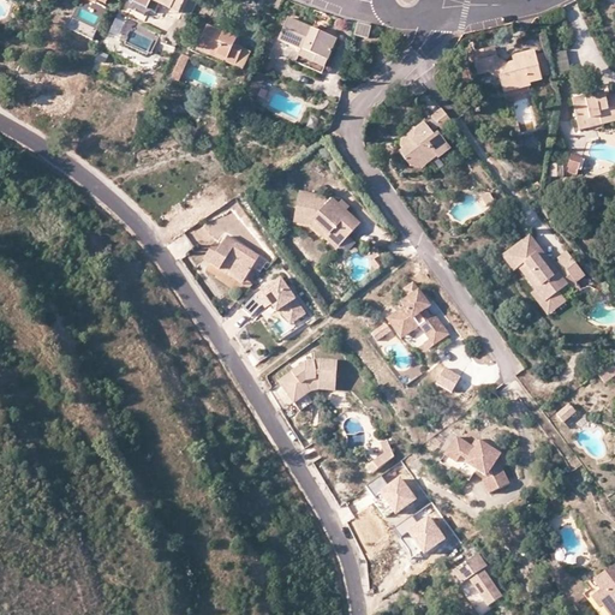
[(156,15),(161,5),(151,0),(150,0),(135,0),(131,9),(144,16),(148,10),(156,15)]
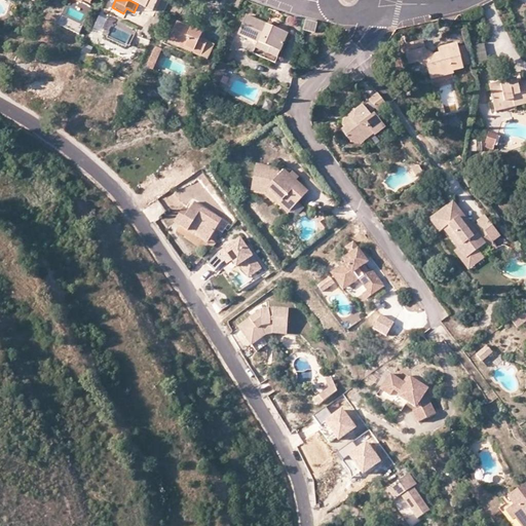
[(158,0),(128,0),(129,0),(138,4),(153,11),(157,2),(158,0)]
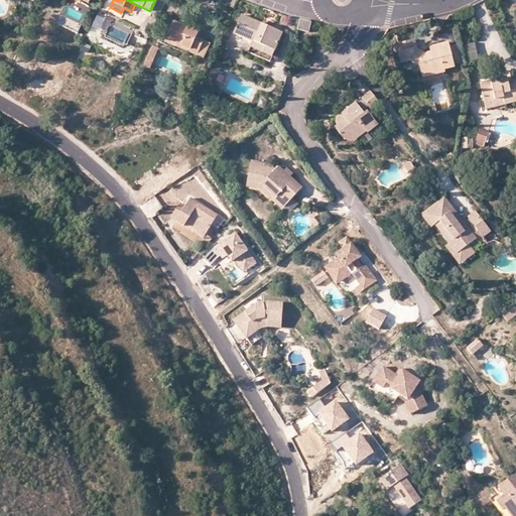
[(234,9),(237,0),(223,0),(222,4),(234,9)]
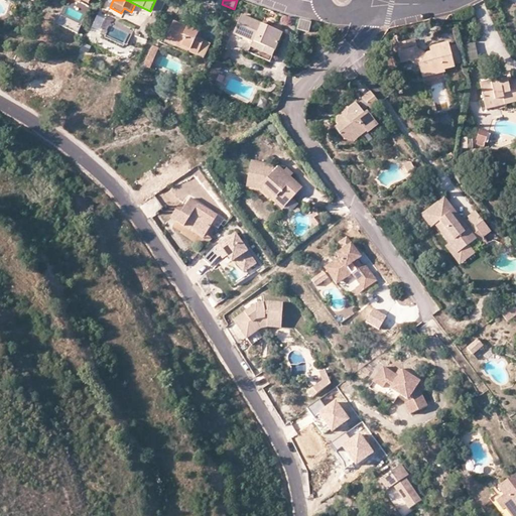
[(59,16),(56,23),(74,31),(77,24),(59,16)]
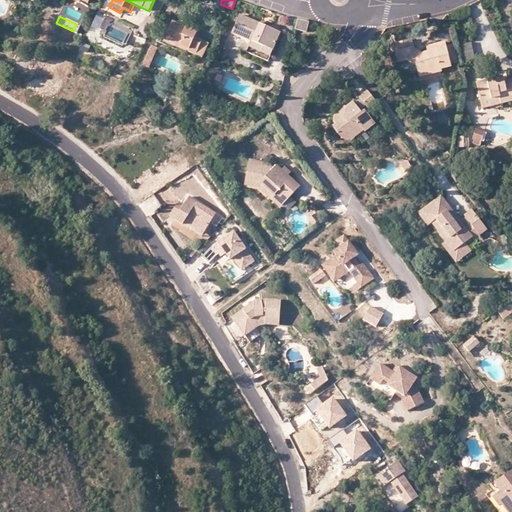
[(265,27),(241,17),(233,34),(251,43),(246,52),(268,62),(280,34),(265,27)]
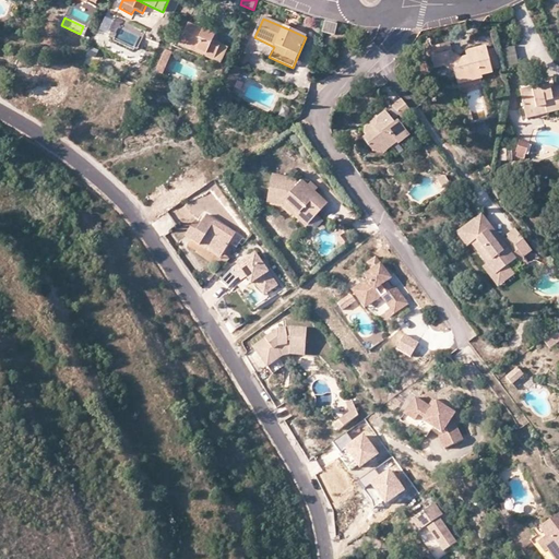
[(207,54),(206,58),(213,61),(214,61),(221,46),(221,45),(217,44),(213,42),(215,36),(189,24),(180,44),(192,49),(192,47),(207,54)]
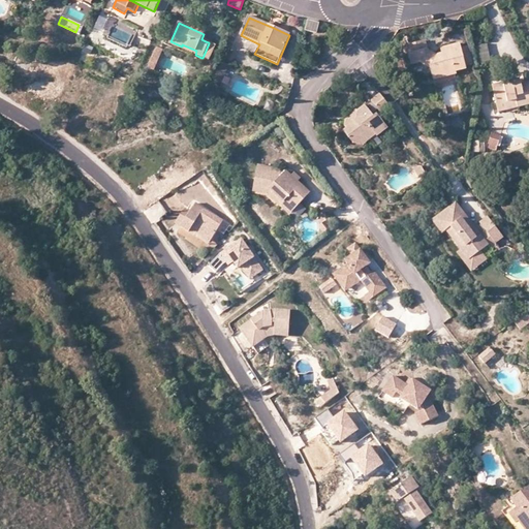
[(319,25),(308,23),(306,32),(317,35),(319,25)]
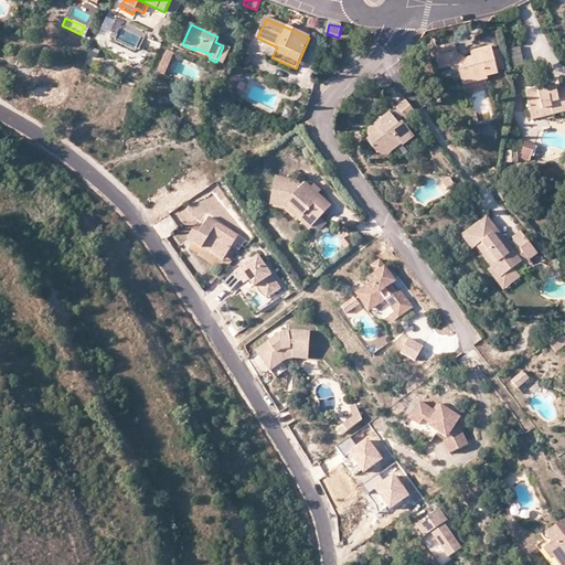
[(454,57),(456,54),(454,45),(434,50),(439,71),(449,67),(461,74),(464,86),(476,83),(475,78),(488,76),(488,77),(499,74),(499,71),(504,70),(499,51),(492,52),(491,48),(471,52),(472,57),(467,60),(465,64),(460,61),(454,57)]
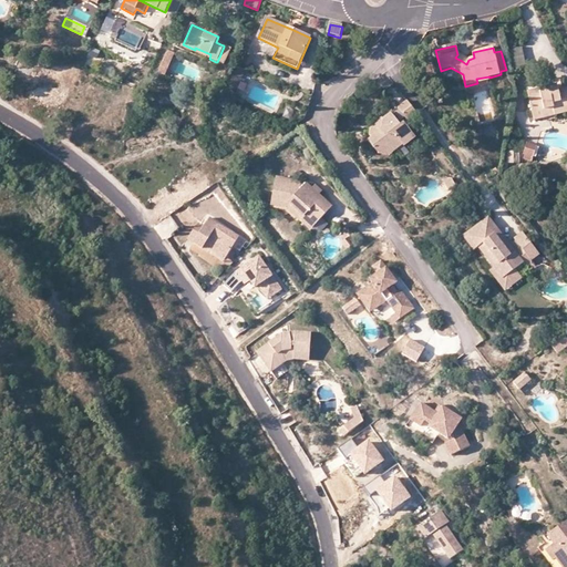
[(232,50),(224,47),(217,62),(224,65),(232,50)]
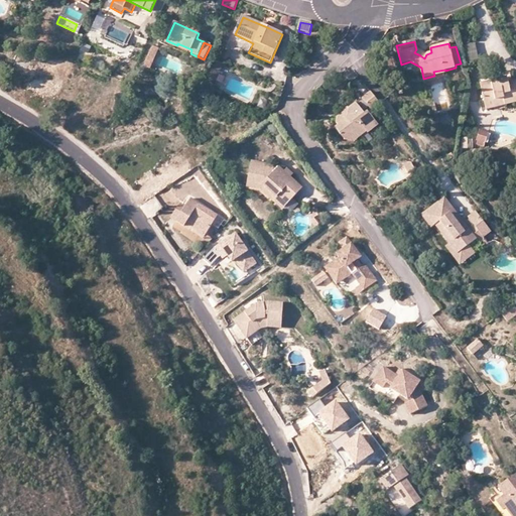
[(176,47),(190,53),(191,49),(177,43),(177,45),(176,47)]
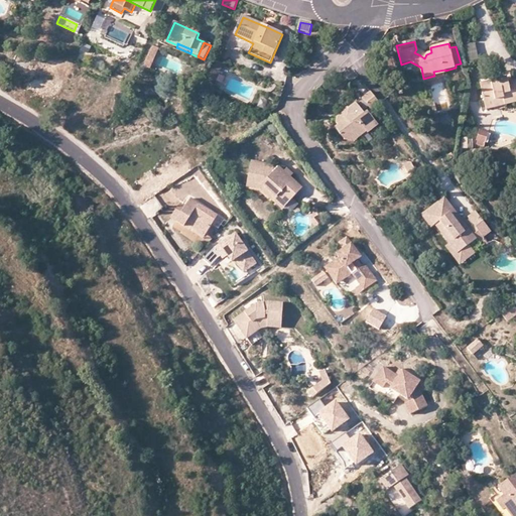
[(463,45),(467,63),(479,60),(475,43),(463,45)]
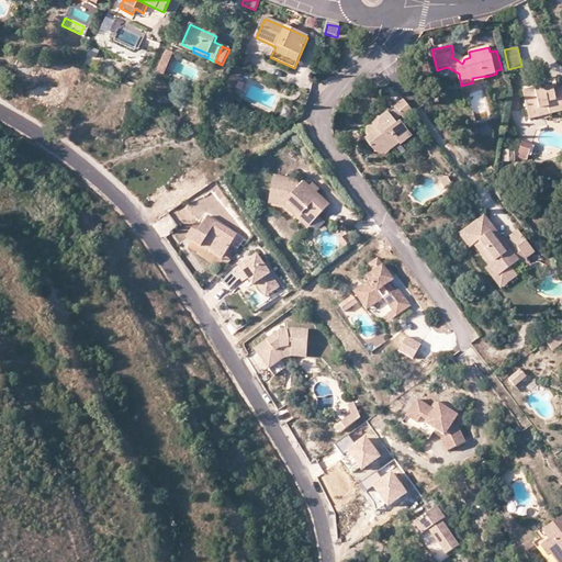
[(88,57),(97,59),(99,51),(90,48),(88,57)]
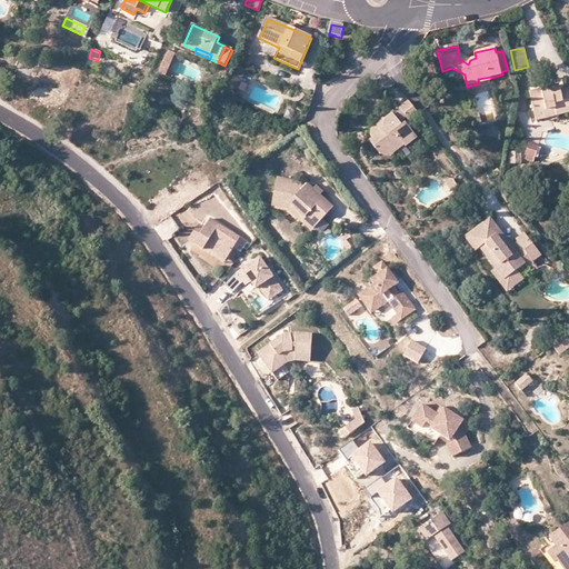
[(176,55),(169,52),(159,75),(166,78),(176,55)]
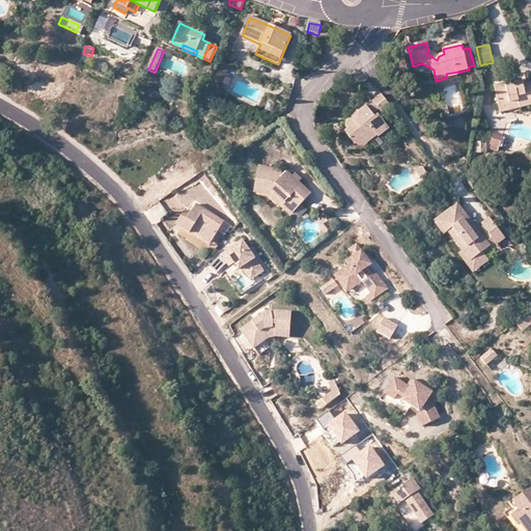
[(439,56),(428,51),(426,54),(432,57),(437,60),(439,56)]
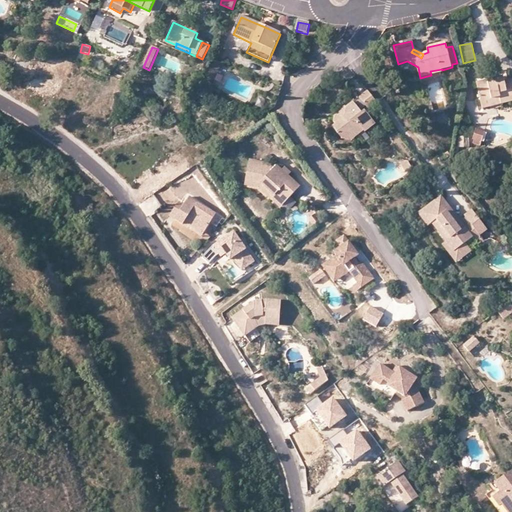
[(221,65),(215,59),(208,79),(214,81),(221,65)]
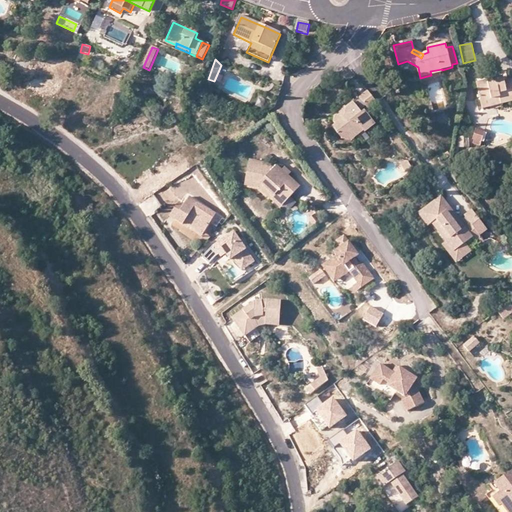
[(477,81),(482,101),(495,97),(496,103),(511,98),(511,77),(505,79),(504,74),(477,81)]
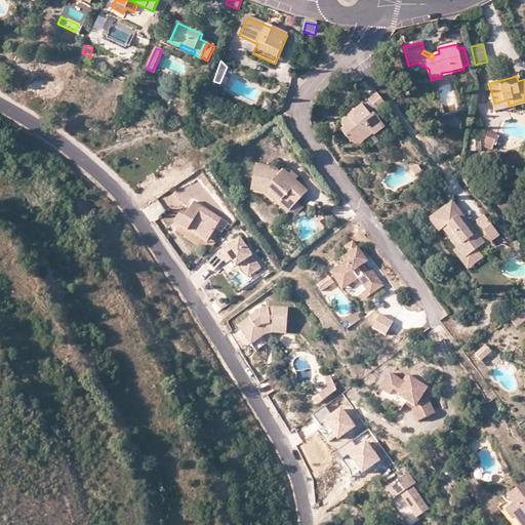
[(376,93),(369,97),(377,109),(385,104),(376,93)]
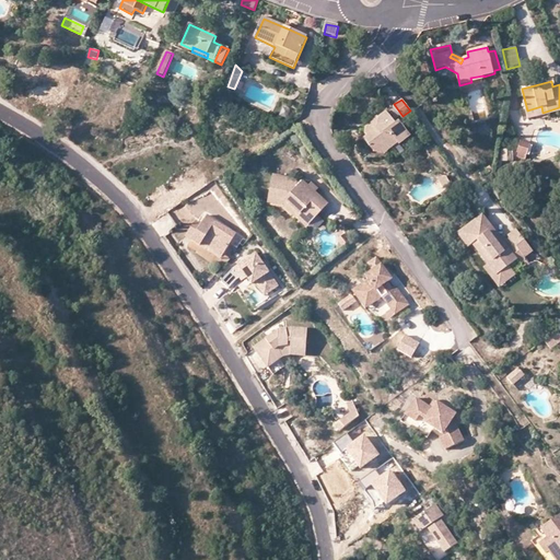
[(541,106),(527,111),(528,116),(543,113),(541,106)]
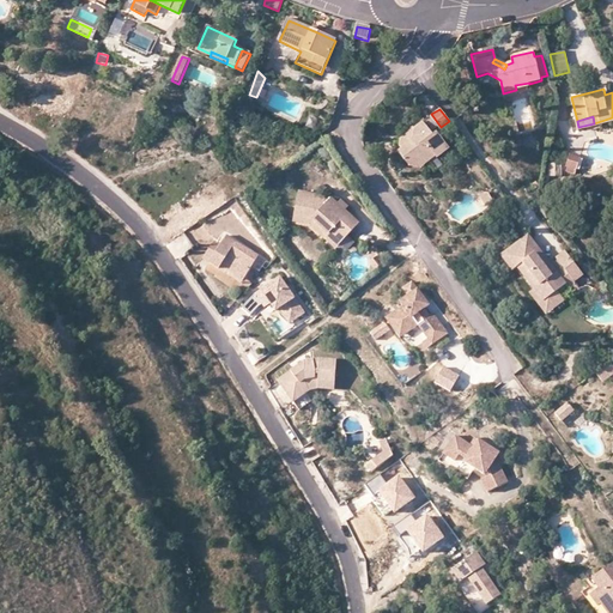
[(410,137),(407,133),(400,137),(399,143),(401,146),(398,149),(404,157),(407,156),(419,158),(423,162),(435,153),(437,156),(450,147),(437,129),(434,132),(424,120),(419,122),(414,126),(416,127),(413,134),(410,137)]
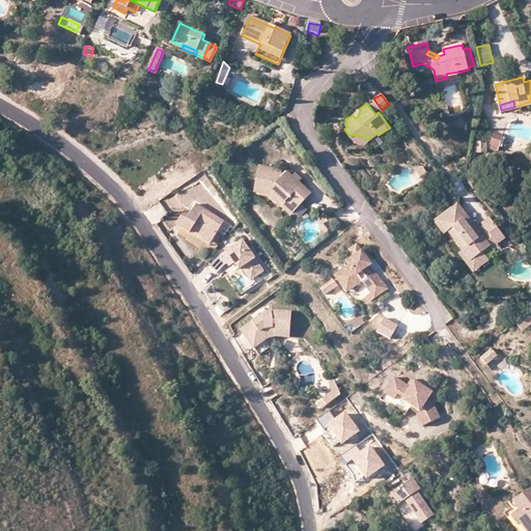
[(351,113),(353,115),(355,118),(358,116),(360,110),(359,109),(358,108),(351,113)]
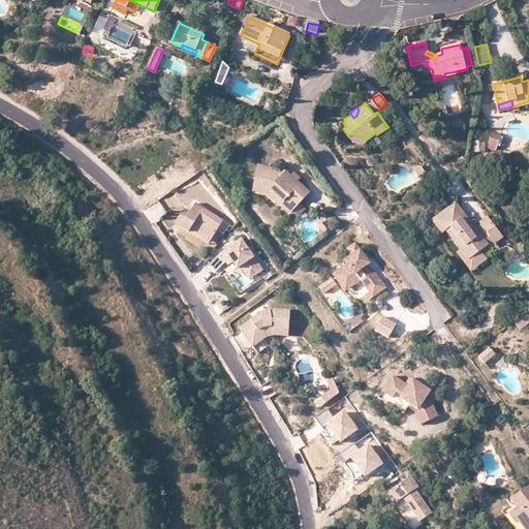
[(459,151),(467,142),(458,133),(449,143),(459,151)]
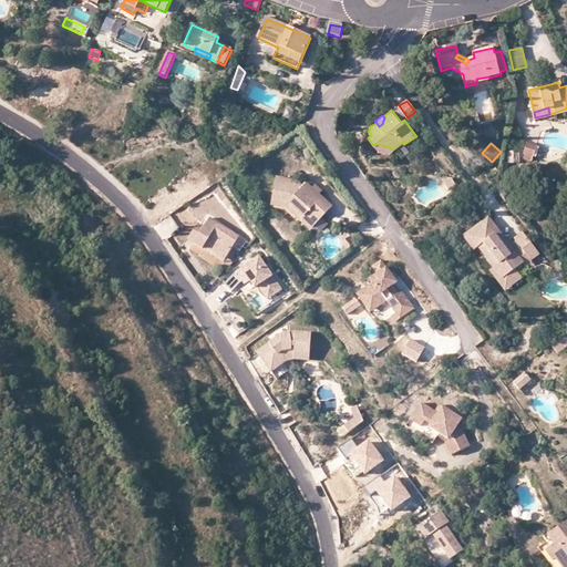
[(536,145),(528,143),(524,158),(532,161),(536,145)]
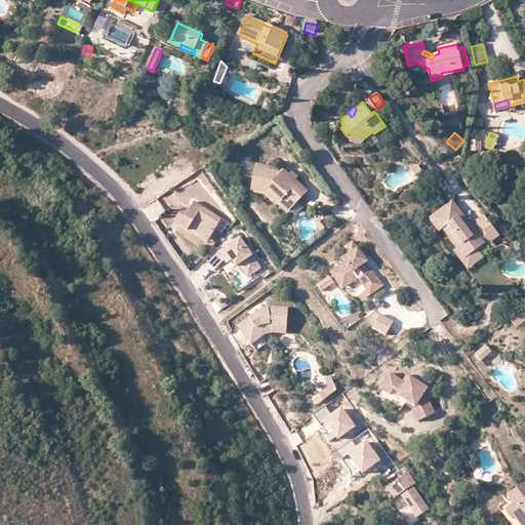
[(349,133),(346,134),(350,140),(362,142),(363,142),(363,140),(362,138),(359,135),(349,133)]
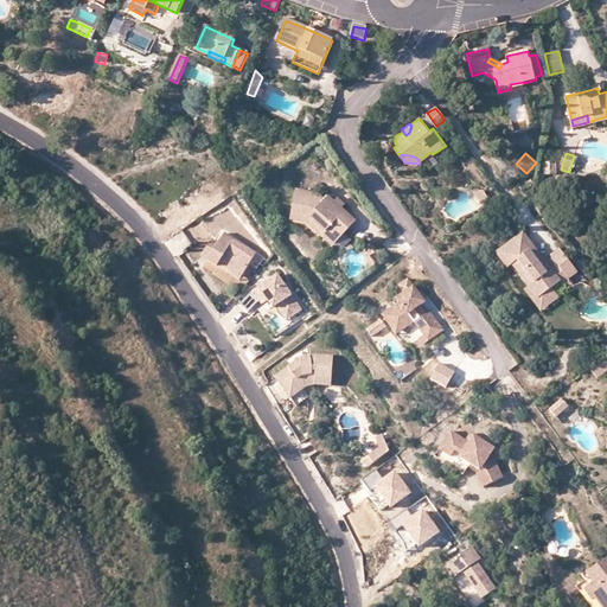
[(296,189),(292,210),(310,213),(325,229),(324,231),(334,242),(353,223),(356,219),(342,206),(334,199),(328,195),(326,197),(323,193),(296,189)]
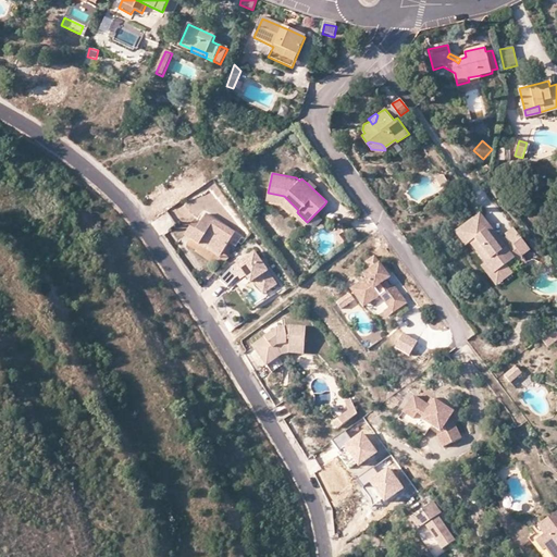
[(448,185),(444,175),(434,175),(442,189),(448,185)]
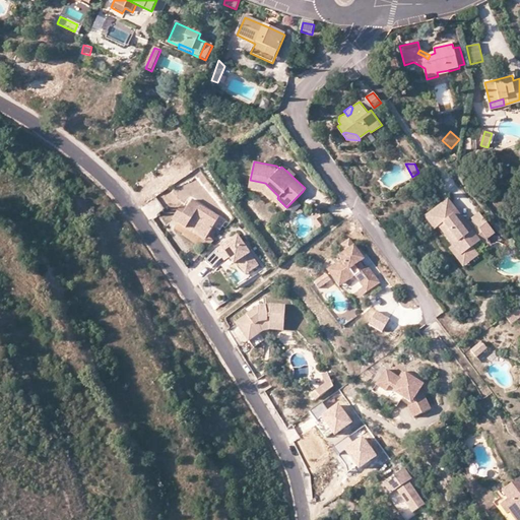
[(288,169),(286,171),(293,177),(296,175),(288,169)]
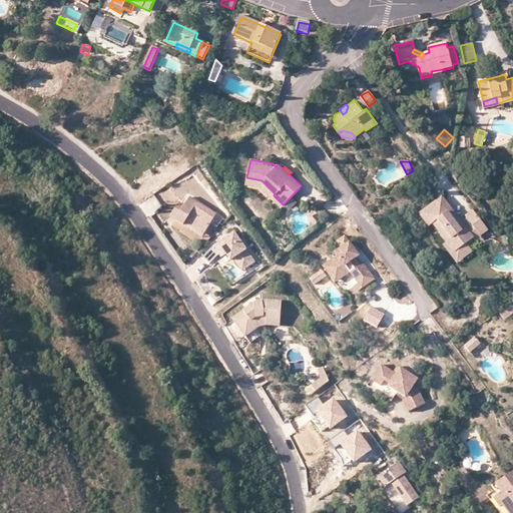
[(262,180),(246,177),(245,183),(260,186),(281,206),(283,204),(274,195),(275,193),(262,180)]
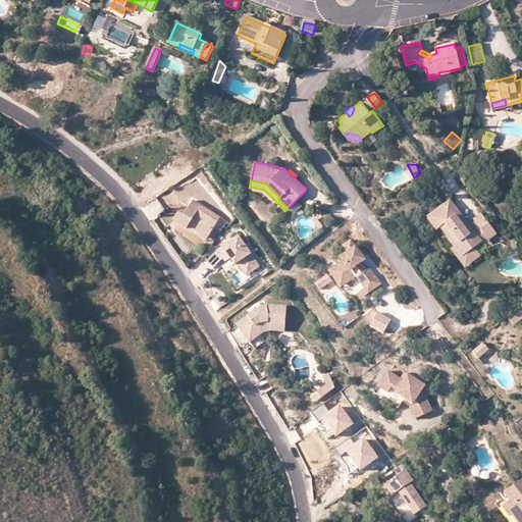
[(498,237),(489,224),(481,230),(481,229),(475,233),(473,231),(470,227),(465,220),(452,202),(432,216),(441,228),(442,228),(457,248),(463,257),(474,250),(483,244),(485,246),(498,237)]
